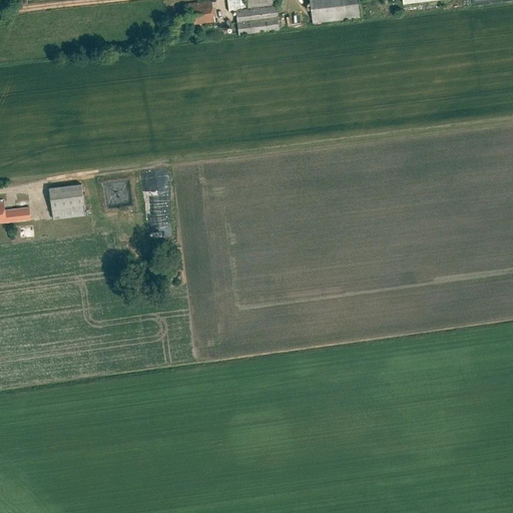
[(280,30),(276,0),(246,0),(248,9),(246,9),(245,0),(227,0),(229,11),(236,11),(238,35),(280,30)]
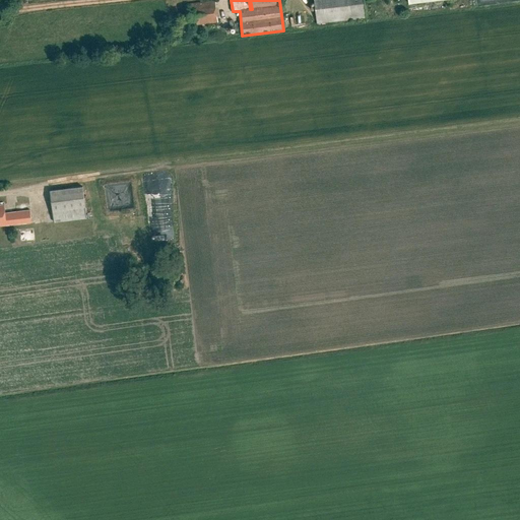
[(366,18),(364,0),(314,0),(317,24),(366,18)]
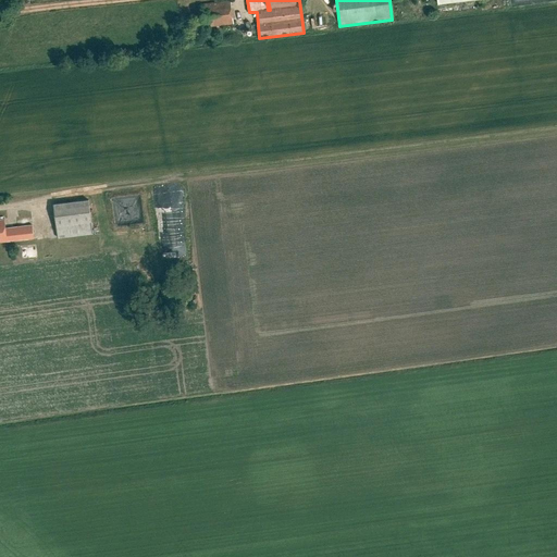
[(231,1),(199,4),(201,28),(234,25),(231,1)]
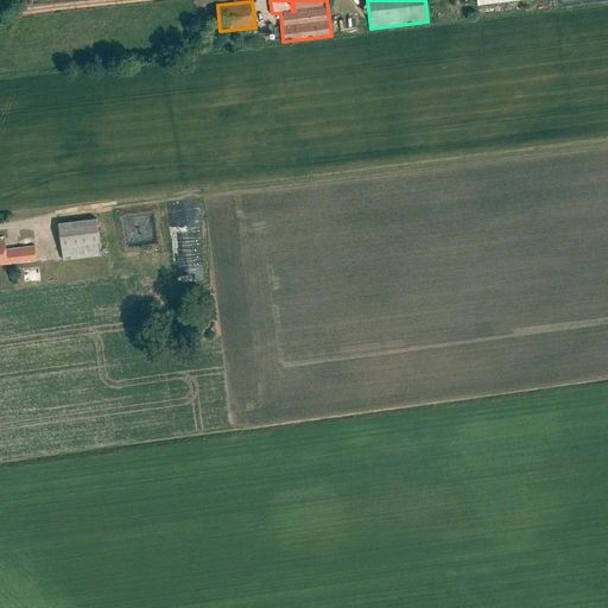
[(102,255),(97,217),(58,222),(63,260),(102,255)]
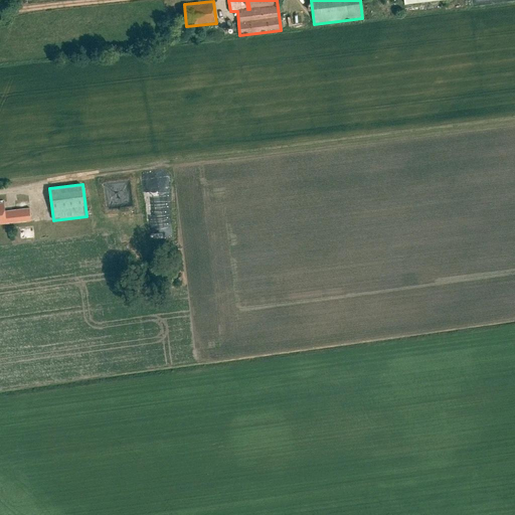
[(0,225),(31,222),(29,209),(6,211),(4,203),(0,203),(0,225)]
